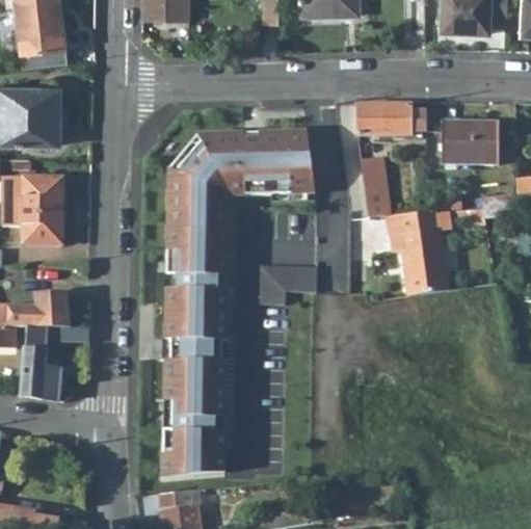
[(69,60),(62,0),(44,0),(16,3),(23,65),(69,60)]
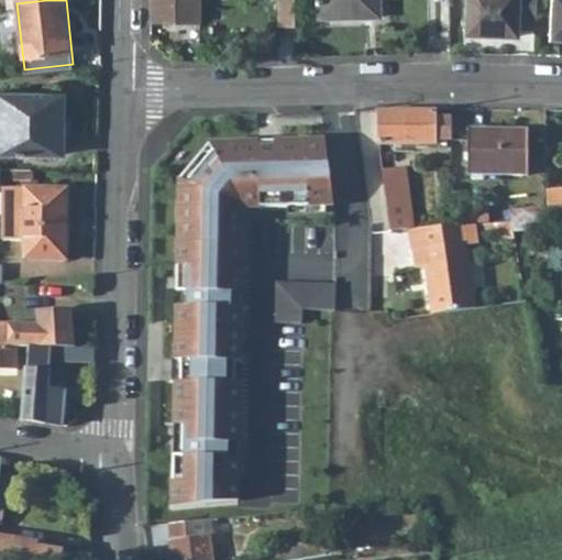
[(201,18),(201,0),(151,0),(151,18),(201,18)]
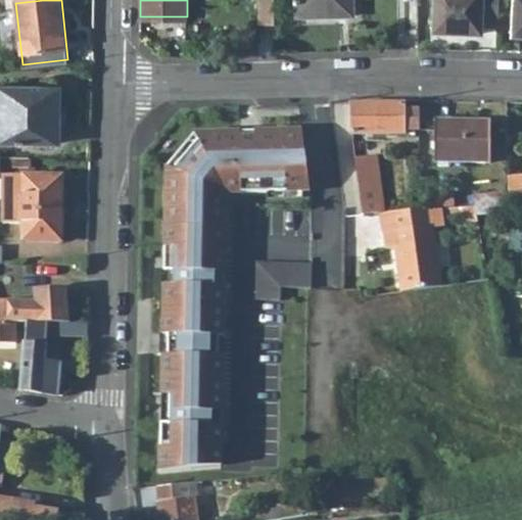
[(259,0),(259,21),(276,20),(275,0),(259,0)]
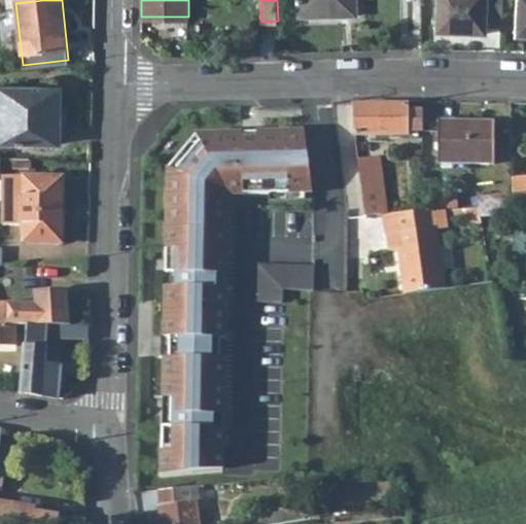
[(296,0),(296,1),(299,1),(300,14),(342,13),(342,5),(357,5),(356,0),(296,0)]
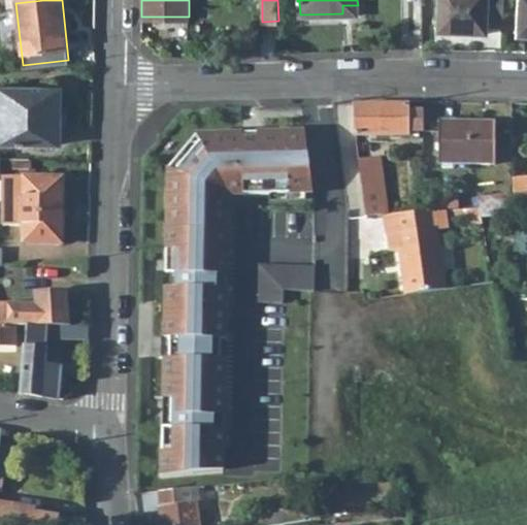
[(455,29),(488,31),(488,24),(503,24),(504,0),(439,0),(438,21),(455,22),(455,29)]
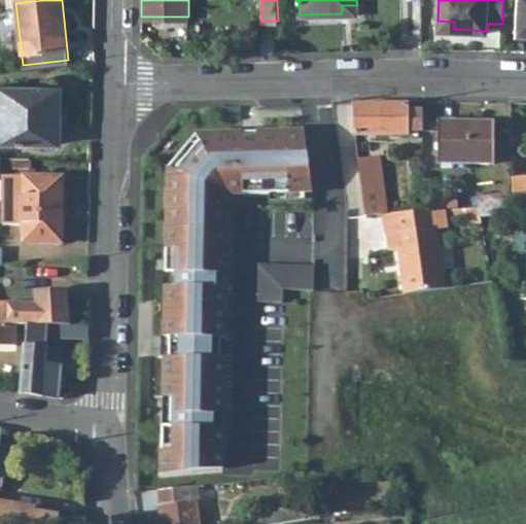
[(454,22),(437,21),(437,29),(454,29),(454,22)]
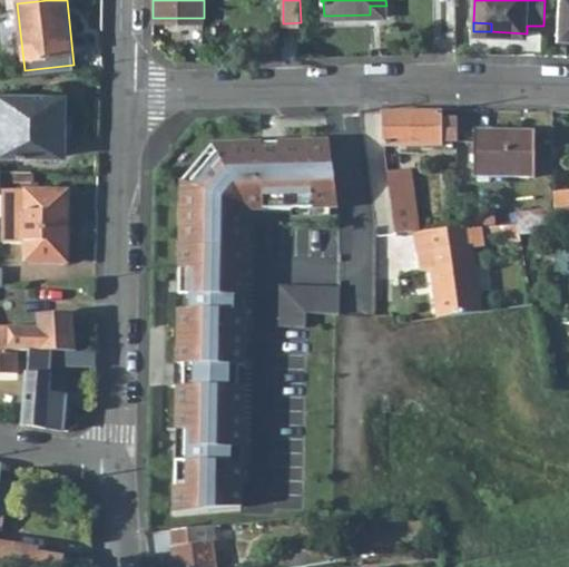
[(559,35),(568,35),(568,26),(560,27),(559,35)]
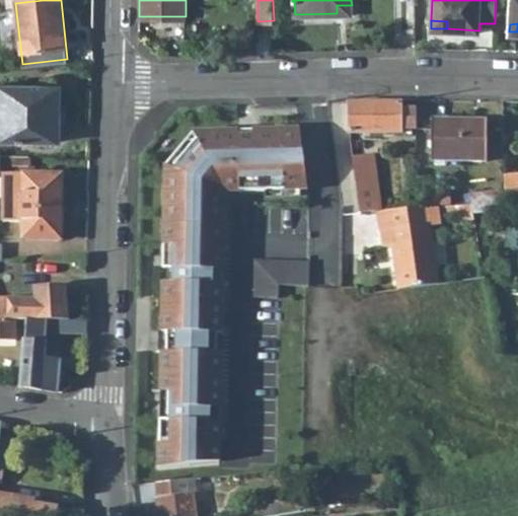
[(0,137),(60,139),(61,83),(0,81),(0,137)]
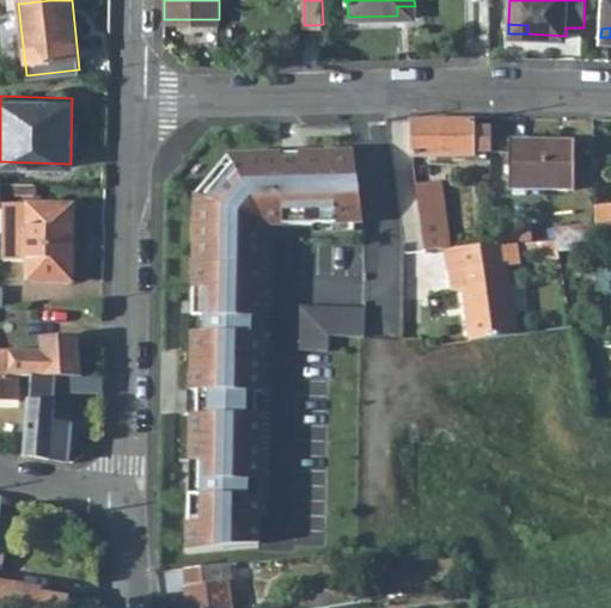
[(413,154),(474,153),(474,149),(472,126),(472,117),(413,117),(413,154)]
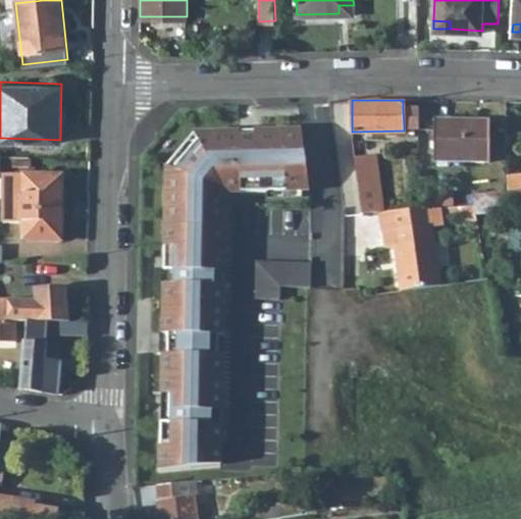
[(403,107),(404,127),(419,127),(419,107),(403,107)]
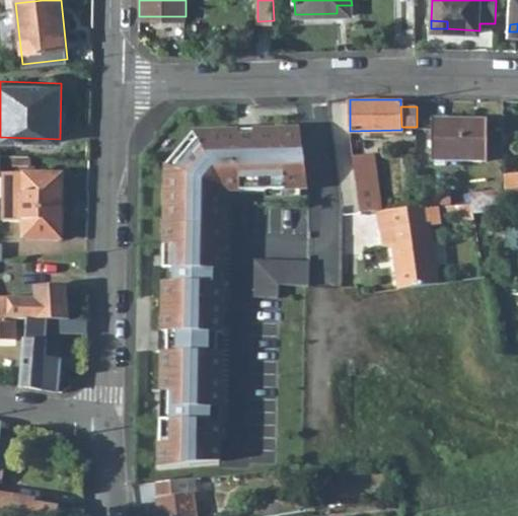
[(432,158),(488,158),(488,118),(432,118),(432,158)]
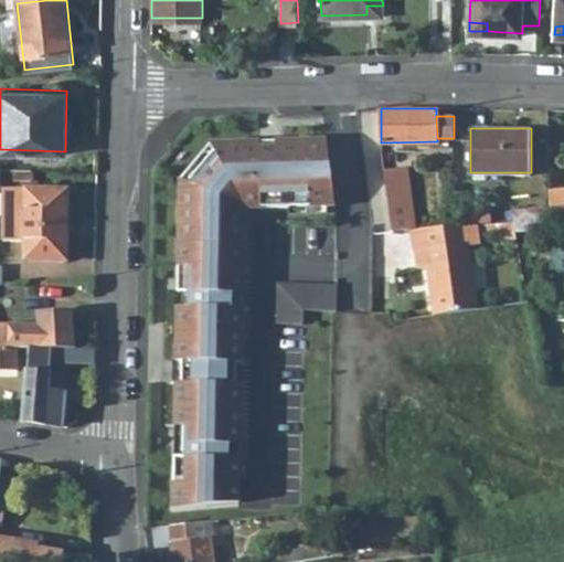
[(176,454),(174,505),(208,502),(208,479),(212,479),(213,458),(214,458),(215,435),(213,435),(214,380),(217,254),(246,255),(246,214),(241,210),(247,203),(262,202),(262,204),(336,203),(328,137),(277,138),(277,144),(262,144),(262,138),(223,139),(181,189),(179,276),(189,276),(189,289),(189,305),(179,305),(178,358),(183,358),(182,380),(177,380),(176,423),(185,423),(185,438),(185,454),(176,454)]
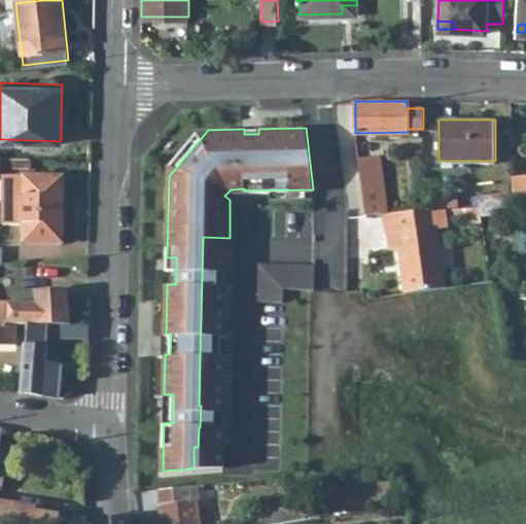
[(358,156),(362,190),(386,188),(381,153),(358,156)]
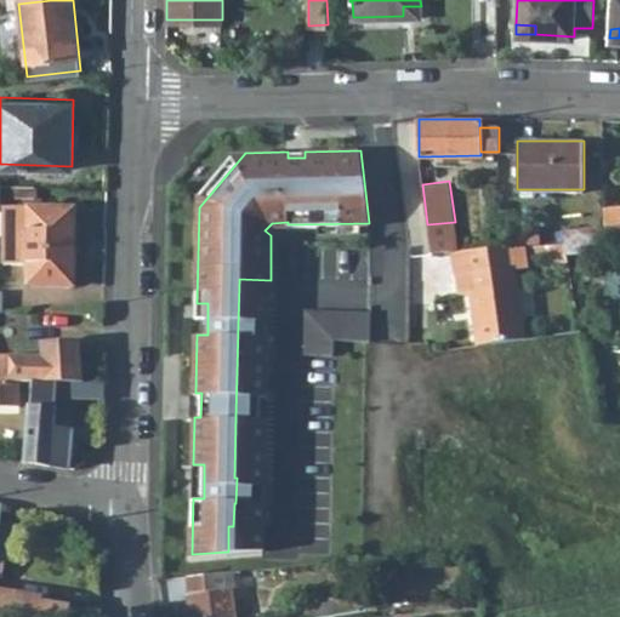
[(74,284),(75,234),(75,205),(6,204),(5,261),(28,261),(28,283),(74,284)]
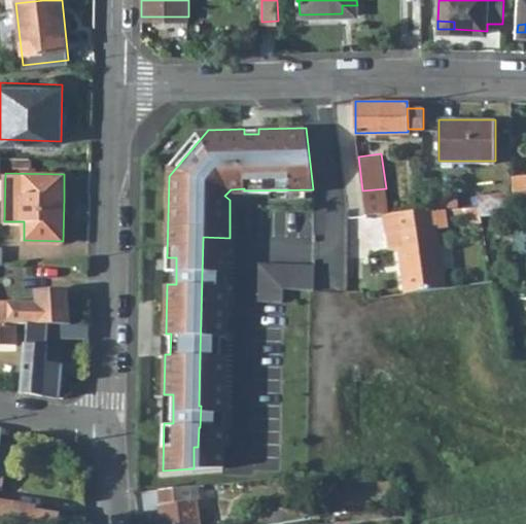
[(525,174),(513,175),(514,190),(516,190),(525,189),(525,174)]
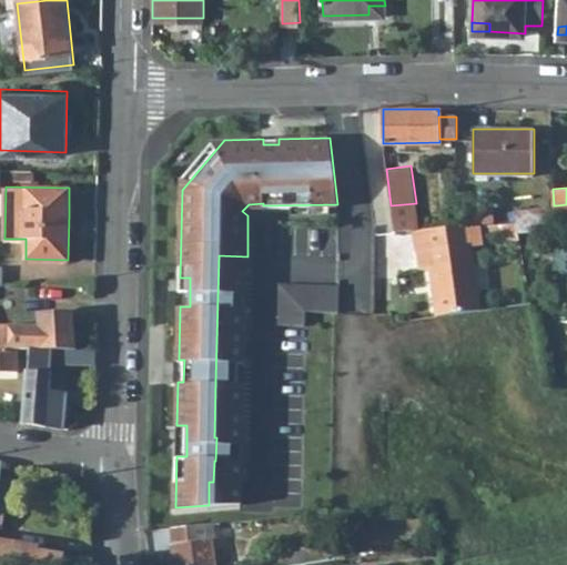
[(391,205),(394,230),(415,228),(419,228),(416,203),(391,205)]
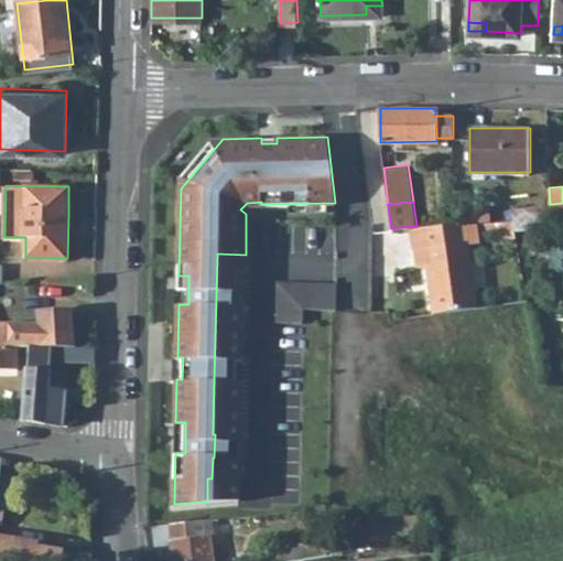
[(562,203),(552,204),(553,218),(562,217),(562,203)]
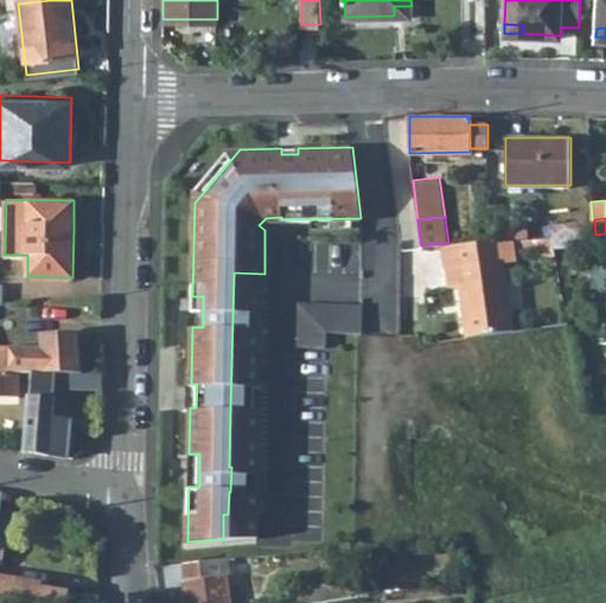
[(595,242),(595,235),(594,219),(592,219),(588,219),(548,223),(552,236),(553,236),(554,245),(595,242)]
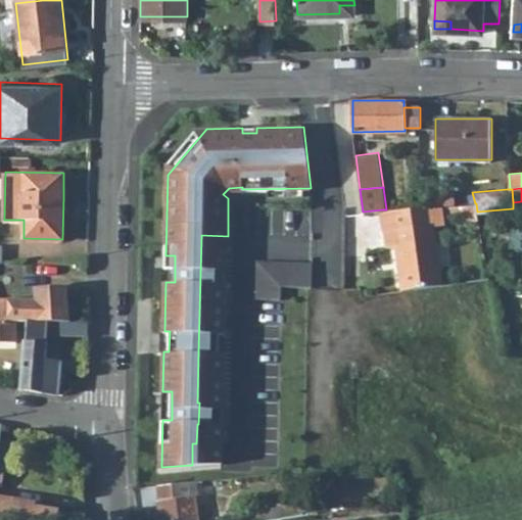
[(433,224),(443,223),(441,206),(386,209),(382,209),(384,224),(387,246),(396,244),(402,289),(442,283),(433,224)]
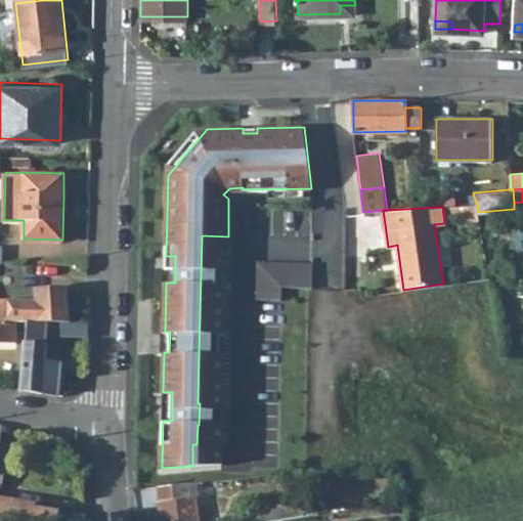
[(226,332),(228,236),(202,235),(199,352),(220,352),(221,332),(226,332)]
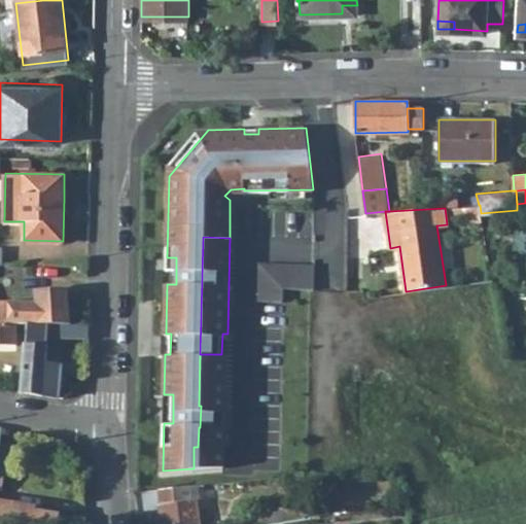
[(525,265),(524,258),(513,260),(516,274),(525,272),(525,265)]
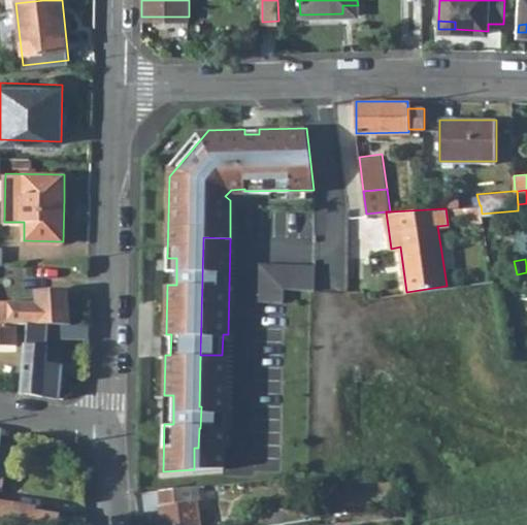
[(316,288),(317,263),(260,261),(260,299),(285,300),(285,287),(316,288)]
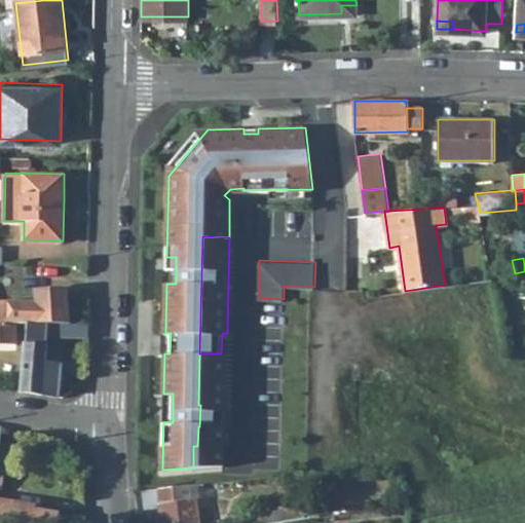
[(47,322),(58,322),(70,322),(67,289),(34,290),(35,300),(0,298),(0,320),(17,321),(28,321),(47,322)]
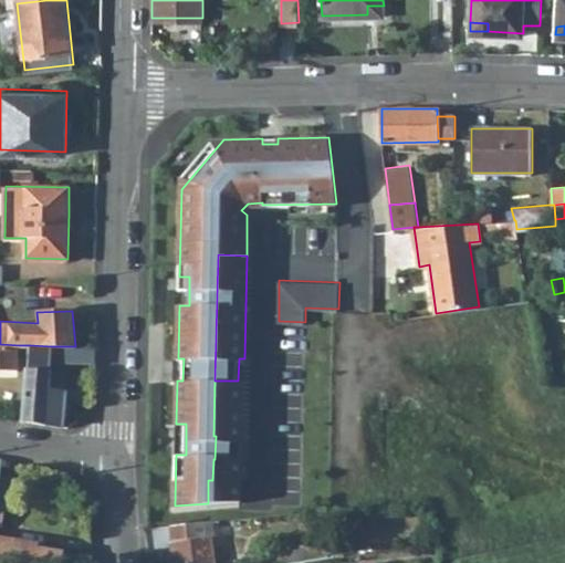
[(0,367),(19,368),(19,345),(0,344),(0,367)]
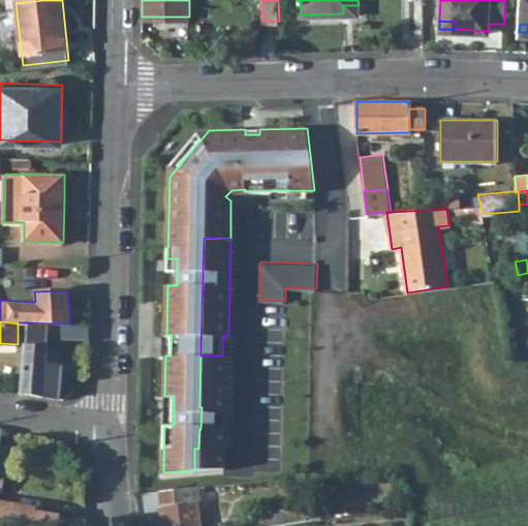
[(45,364),(48,335),(48,323),(28,322),(23,391),(64,398),(67,365),(62,365),(45,364)]
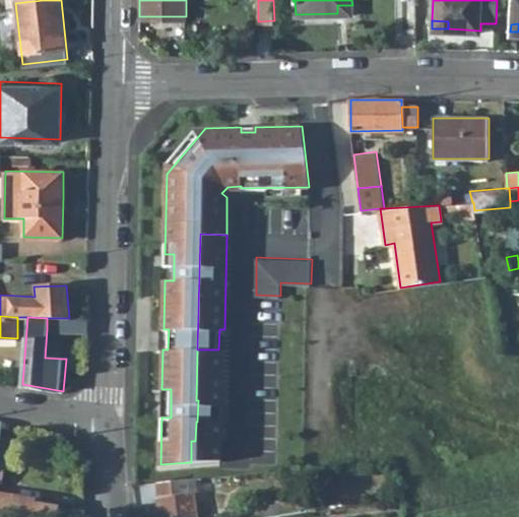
[(57,318),(47,318),(47,329),(57,329),(57,318)]
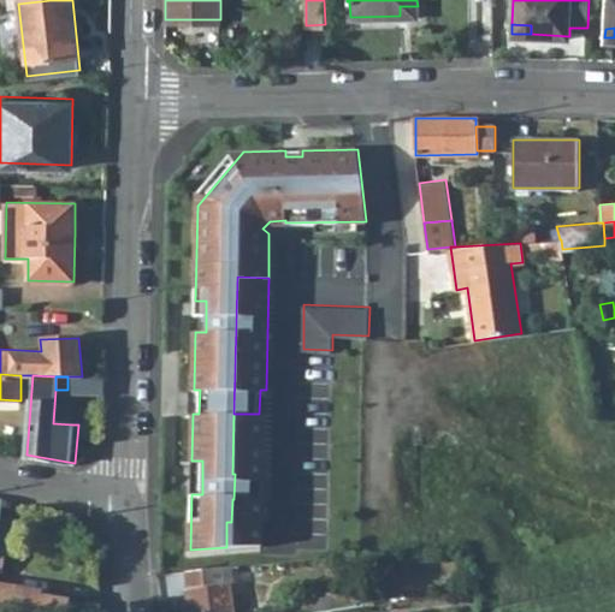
[(67,390),(105,391),(105,378),(82,376),(67,376),(67,390)]
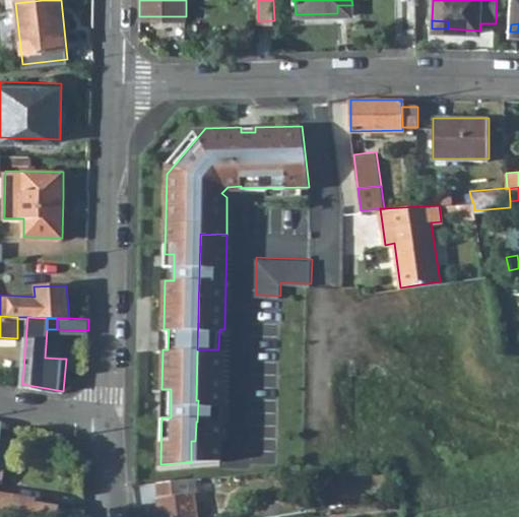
[(218,349),(197,349),(196,400),(198,400),(197,422),(196,422),(195,441),(191,441),(191,462),(221,459),(223,349),(218,349)]
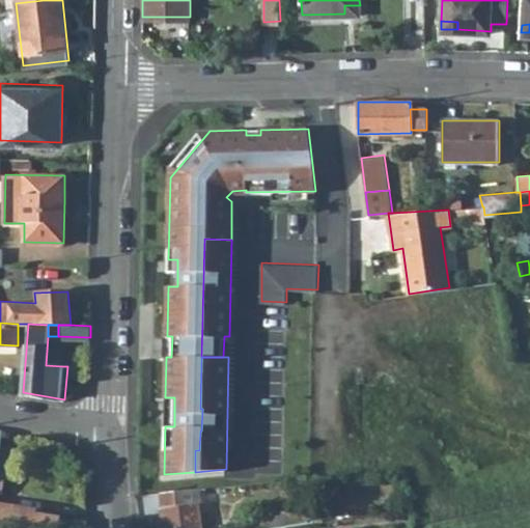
[(161,507),(163,527),(221,527),(218,501),(207,503),(205,487),(161,491),(164,507),(161,507)]
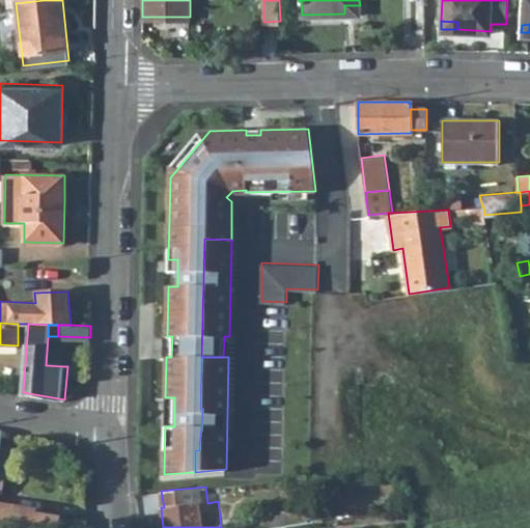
[(39,512),(36,527),(85,527),(86,520),(39,512)]
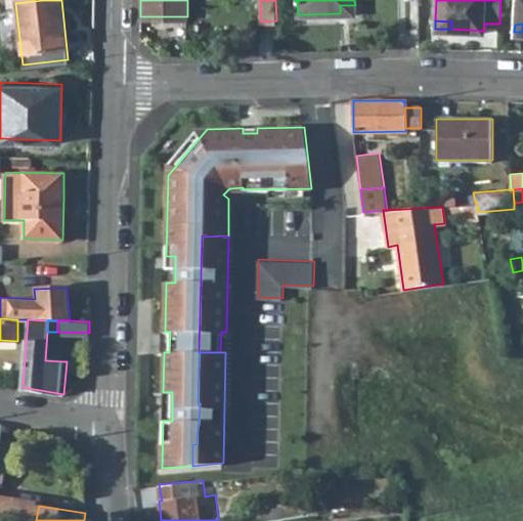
[(394,514),(395,520),(406,520),(405,512),(394,514)]
